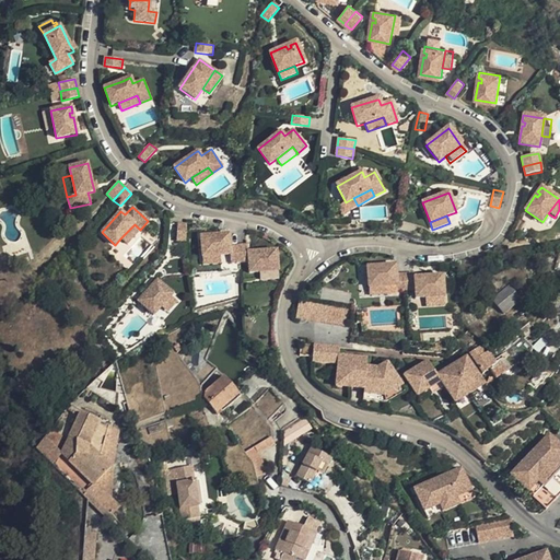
[(127,244),(140,230),(135,224),(120,238),(127,244)]
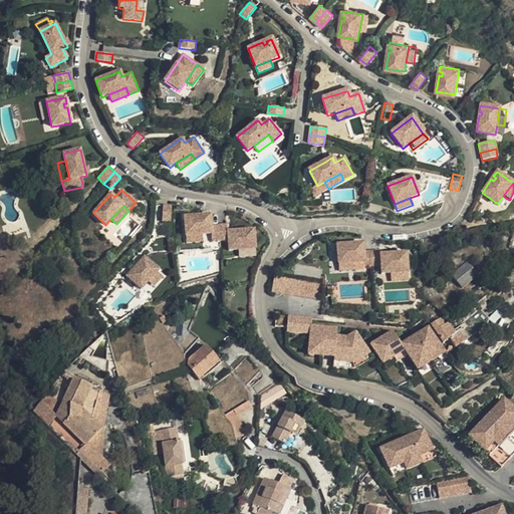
[(172,206),(163,206),(162,222),(170,222),(172,206)]
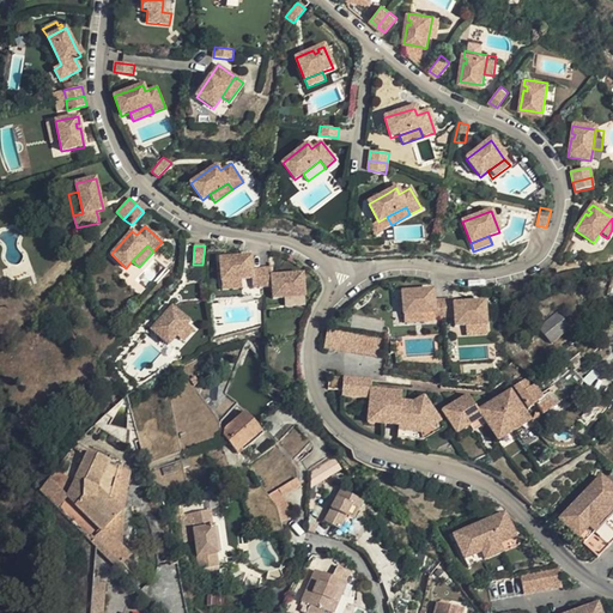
[(489,259),(483,252),(473,261),(479,268),(489,259)]
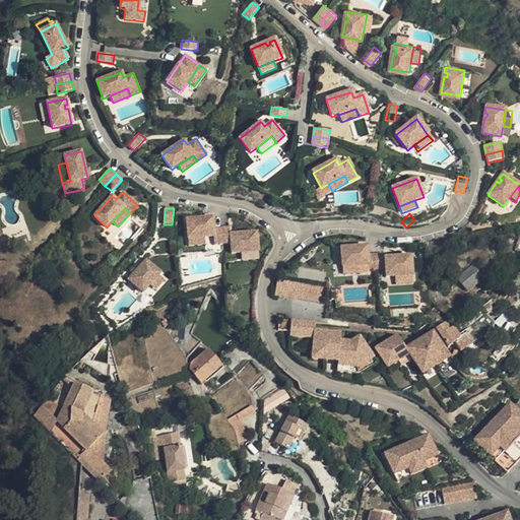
[(212,216),(206,217),(207,220),(203,220),(202,217),(186,218),(188,239),(204,237),(214,237),(213,229),(212,216)]
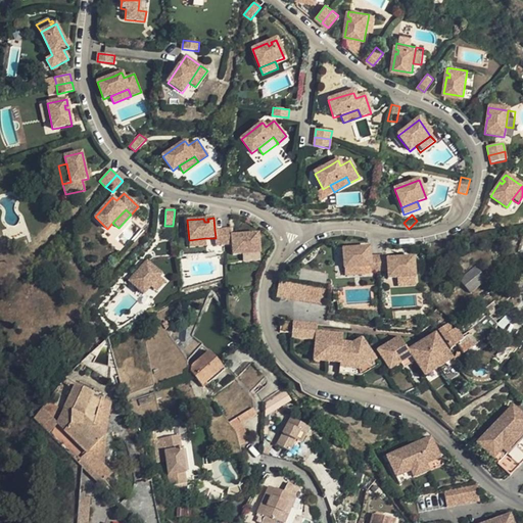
[(223,229),(215,230),(216,238),(216,246),(224,245),(223,229)]
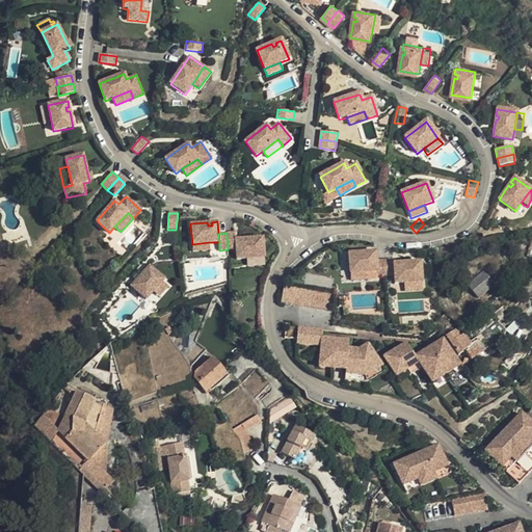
[(235,233),(227,233),(228,249),(236,249),(236,239),(235,233)]
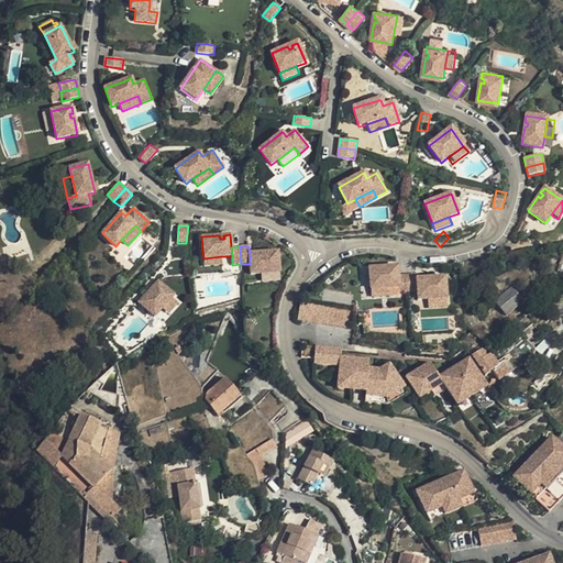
[(278,252),(272,252),(272,255),(267,255),(267,252),(250,253),(250,264),(251,275),(279,273),(278,252)]
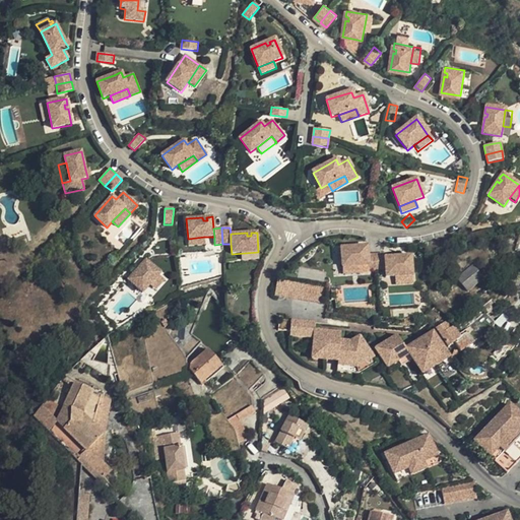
[(189,246),(205,245),(204,237),(188,239),(189,246)]
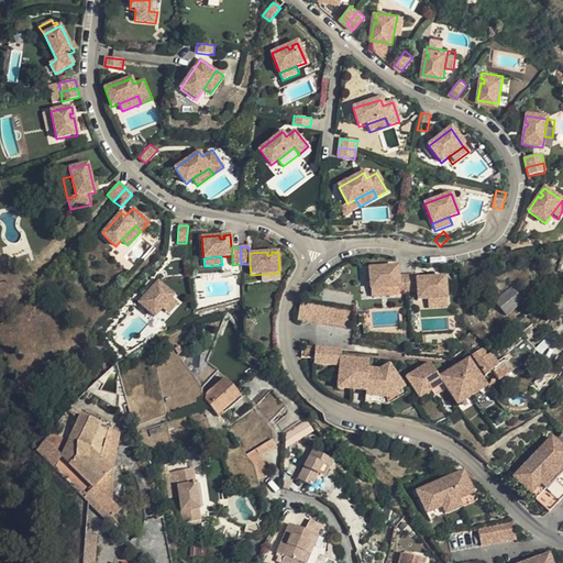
[(6,263),(0,264),(0,273),(9,269),(6,263)]
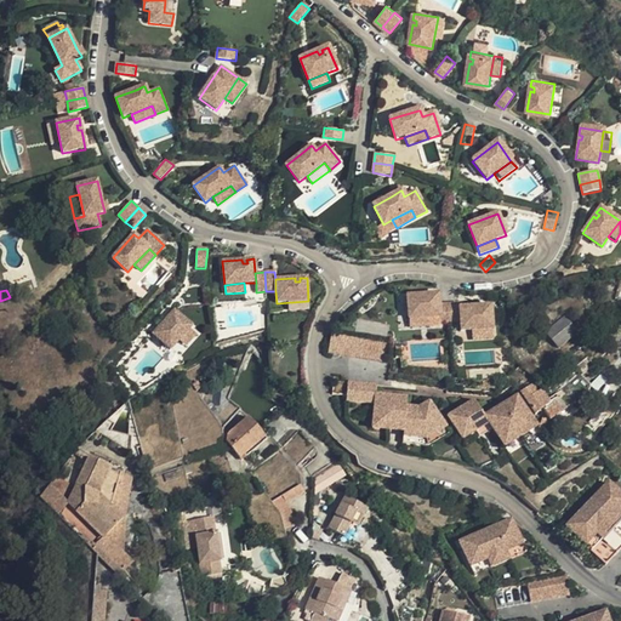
[(439,294),(432,294),(432,297),(427,297),(427,295),(408,296),(409,319),(429,318),(440,317),(439,305),(439,294)]
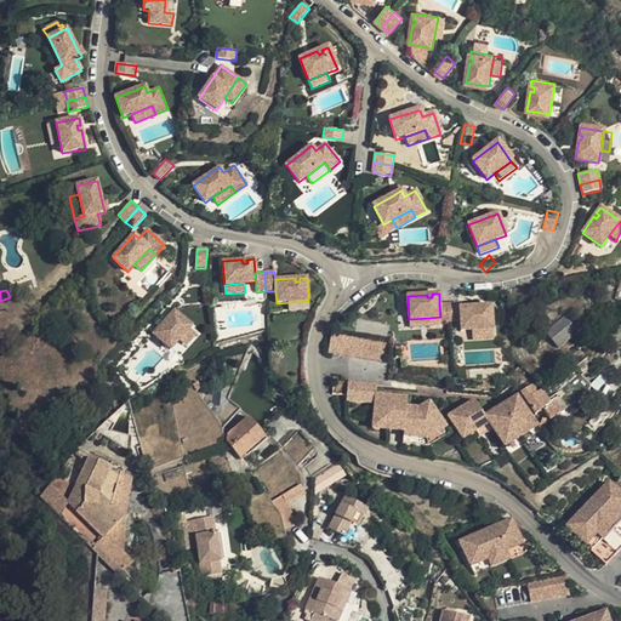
[(449,303),(439,305),(440,317),(440,324),(450,323),(449,303)]
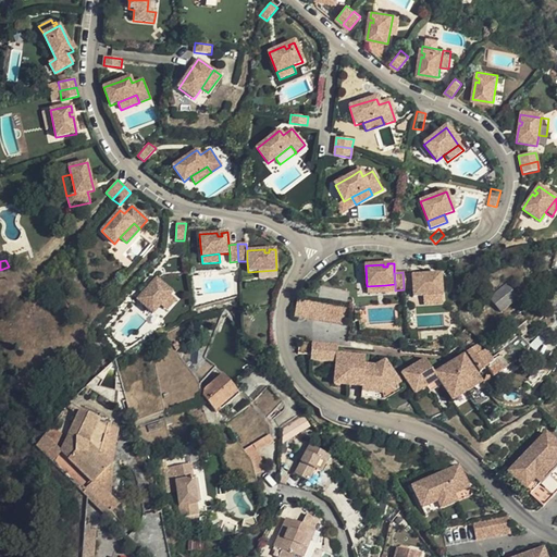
[(411,272),(403,272),(404,289),(413,289),(412,276),(411,272)]
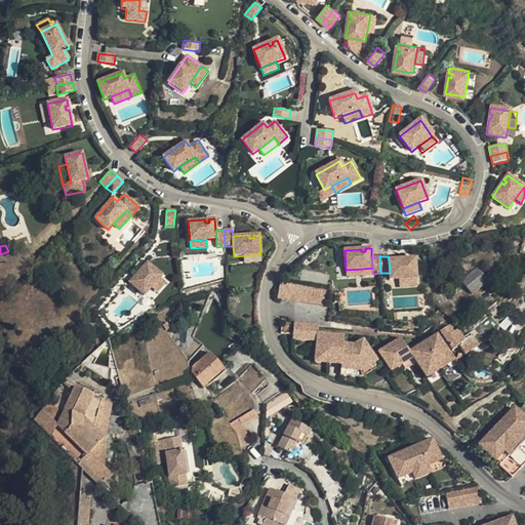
[(414,258),(409,258),(409,261),(405,261),(405,259),(389,260),(390,273),(390,280),(399,279),(416,278),(414,258)]
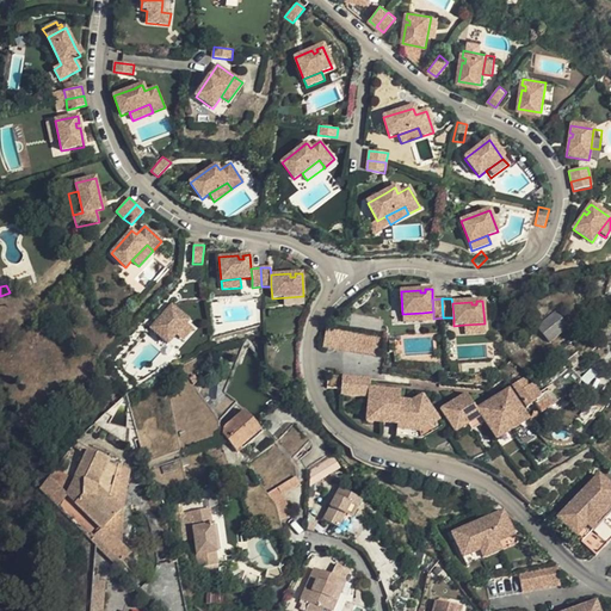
[(172,304),(167,310),(170,313),(166,316),(164,314),(152,328),(168,344),(176,335),(189,320),(172,304)]
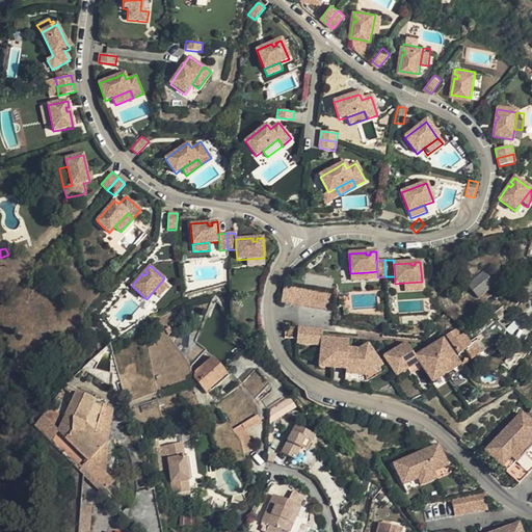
[(483,270),(467,284),(478,298),(495,285),(483,270)]
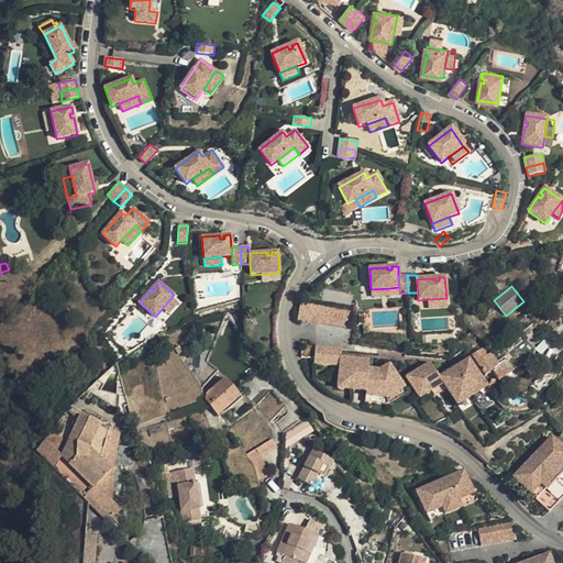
[(372,298),(389,296),(389,288),(371,289),(372,298)]
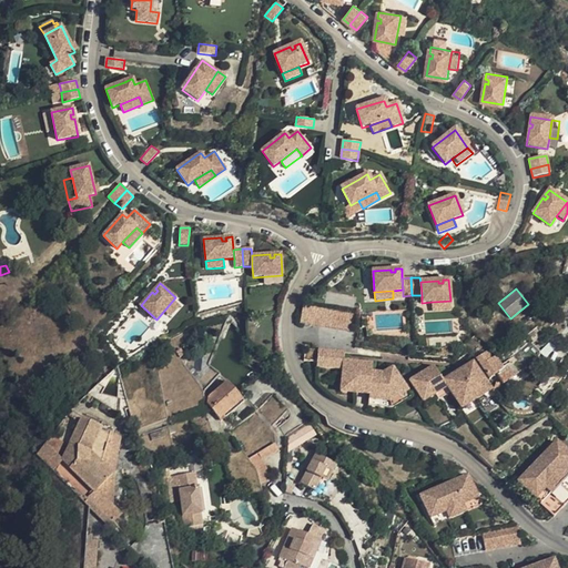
[(170,317),(182,304),(175,297),(163,312),(170,317)]
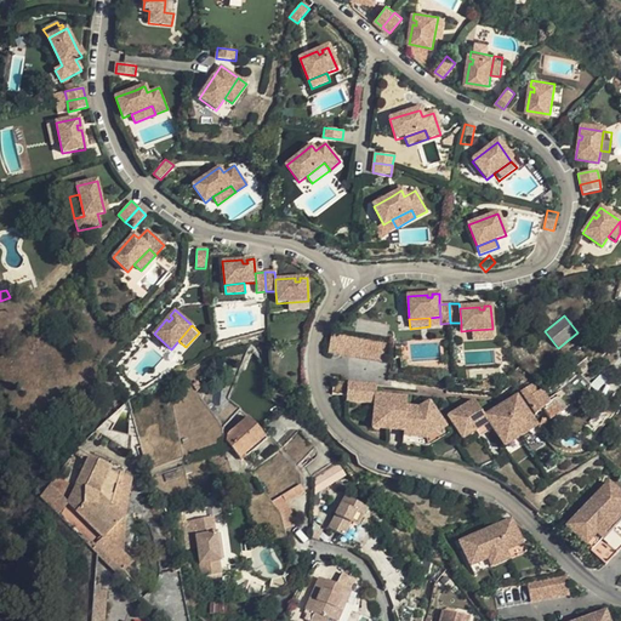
[(493,329),(472,330),(472,341),(494,340),(493,329)]
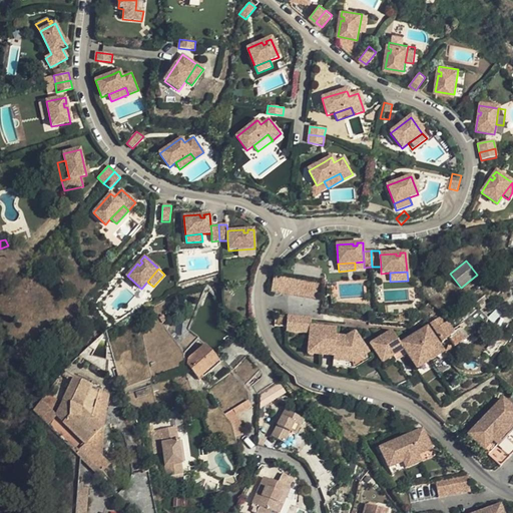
[(284,277),(274,275),(272,291),(282,293),(284,277)]
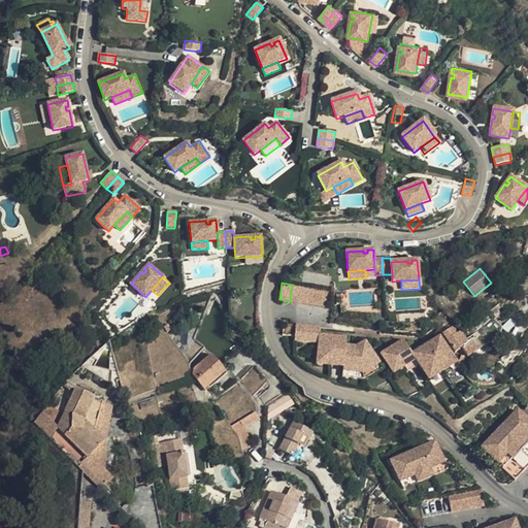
[(300,286),(292,285),(290,301),(297,302),(300,286)]
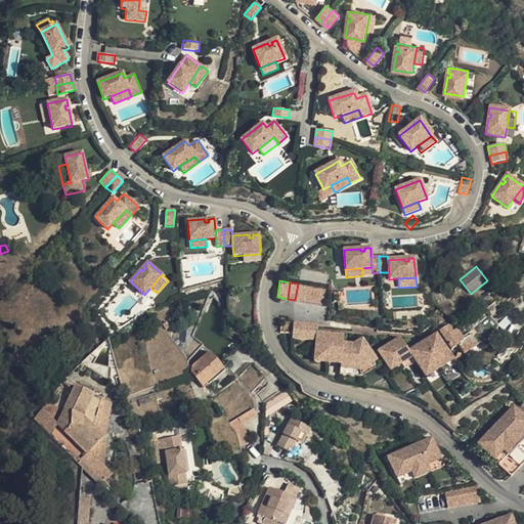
[(306,286),(298,284),(295,300),(303,301),(306,286)]
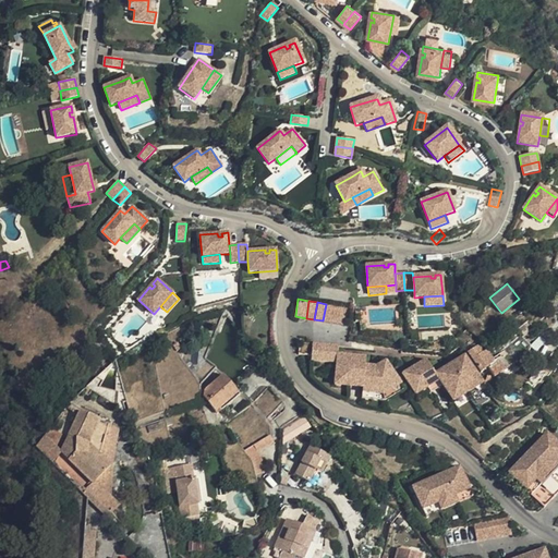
[(335,305),(326,304),(323,320),(331,323),(335,305)]
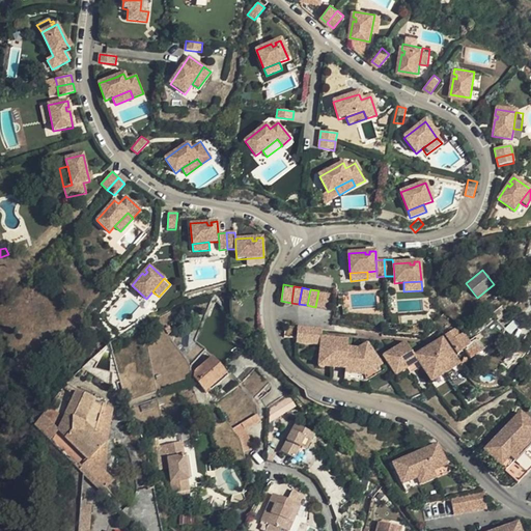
[(326,292),(318,290),(315,307),(324,308),(326,292)]
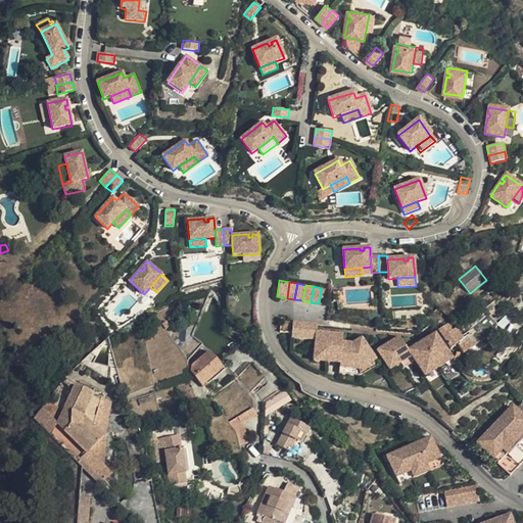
[(329,289),(321,288),(319,303),(327,304),(329,289)]
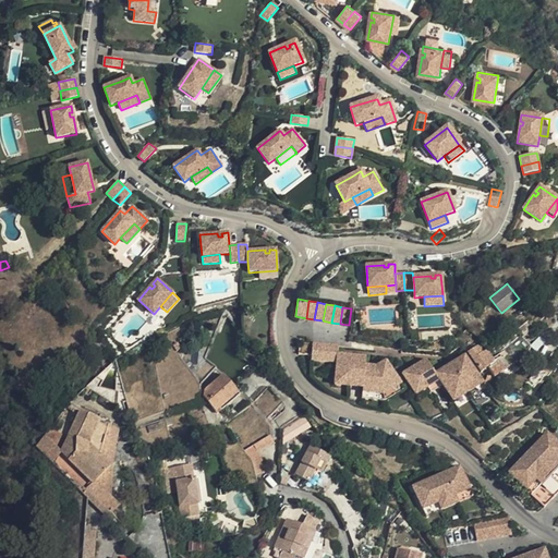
[(523,336),(493,360),(494,363),(488,367),(495,377),(499,385),(512,375),(507,367),(530,350),(531,347),(532,346),(523,336)]
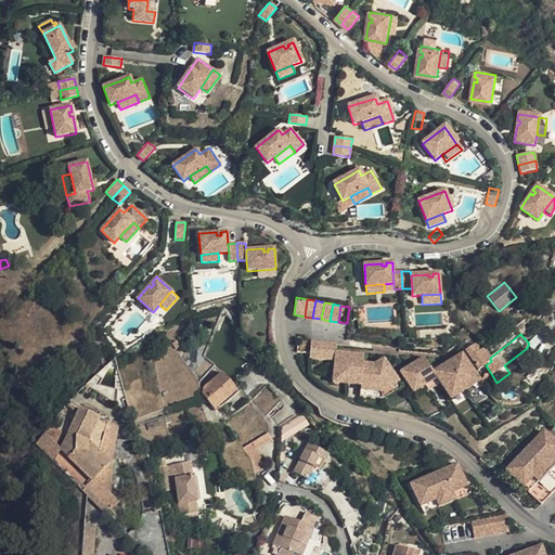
[(311,341),(298,340),(297,352),(310,353),(311,341)]
